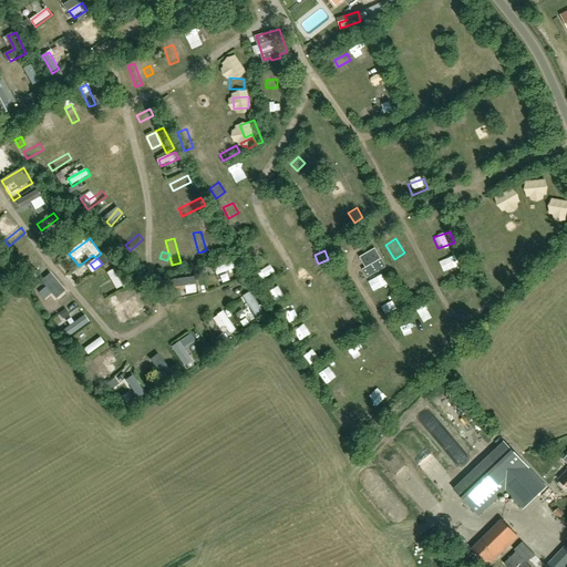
[(385,267),(381,259),(366,268),(362,270),(367,278),(385,267)]
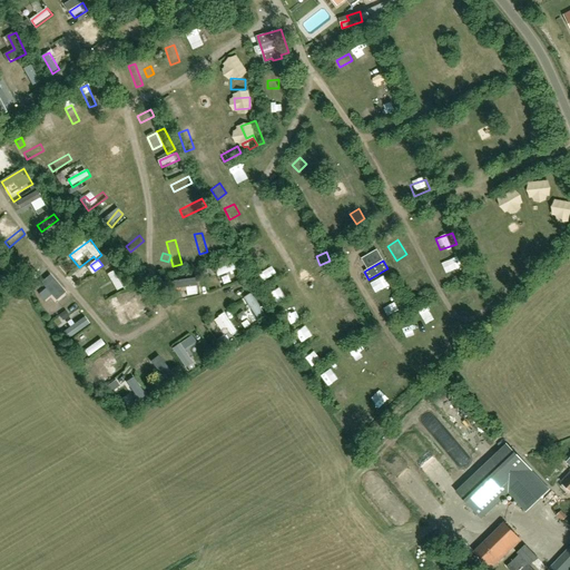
[(235,263),(217,271),(220,279),(238,272),(235,263)]
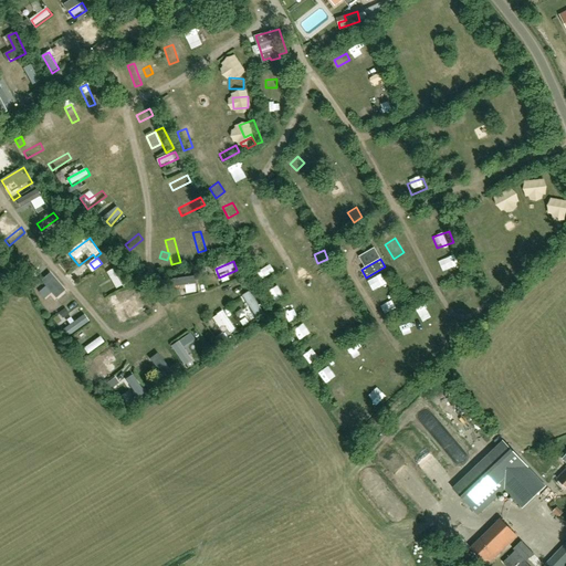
[(107,286),(112,293),(127,283),(123,276),(107,286)]
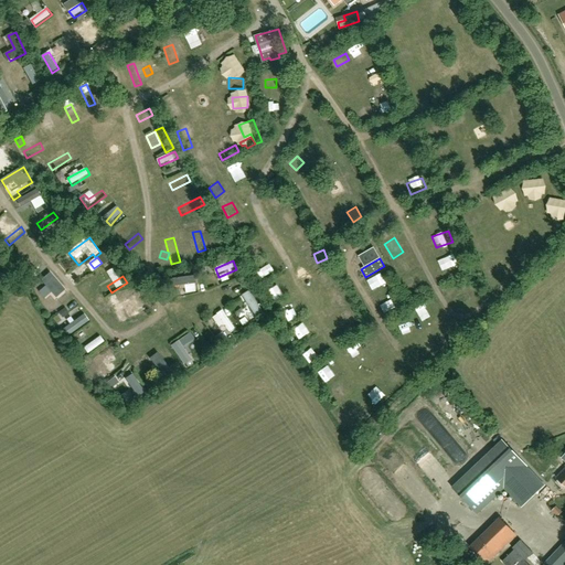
[(176,287),(196,284),(195,276),(174,278),(176,287)]
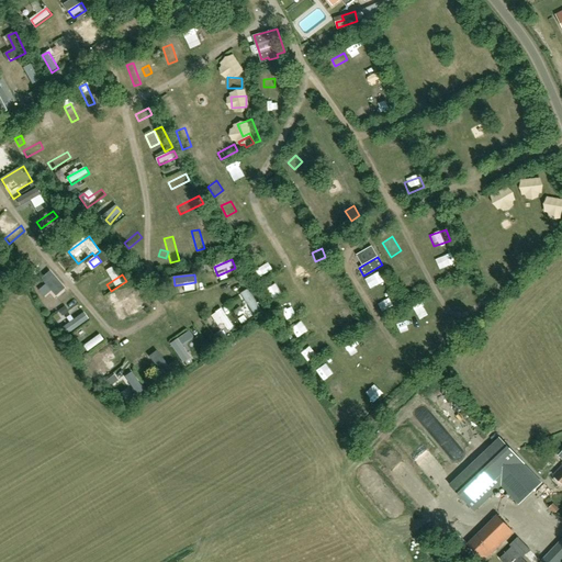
[(267,288),(272,299),(282,294),(277,282),(267,288)]
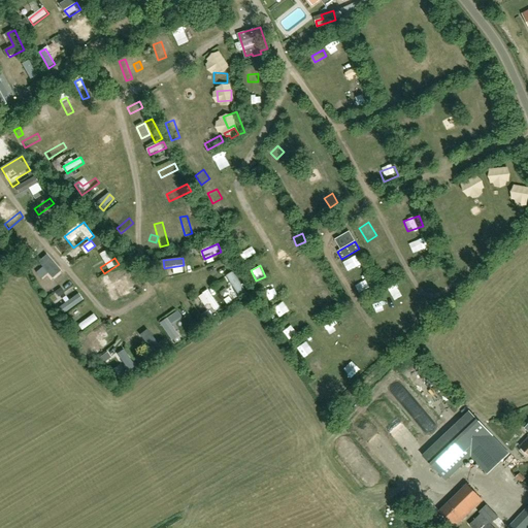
[(170,270),(162,271),(164,279),(171,278),(170,270)]
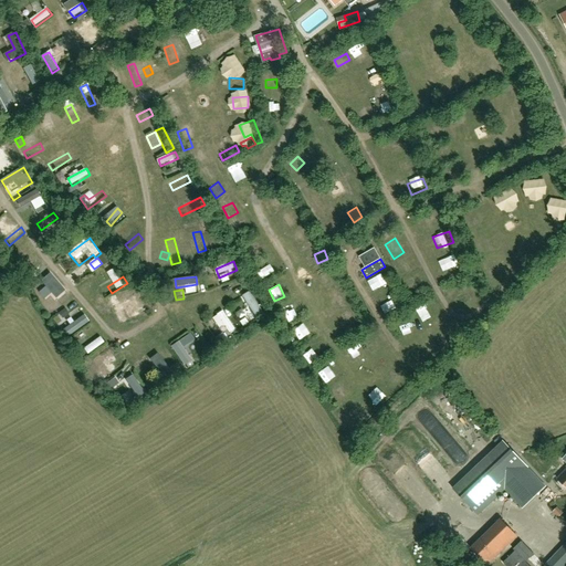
[(118,295),(121,304),(139,300),(137,292),(118,295)]
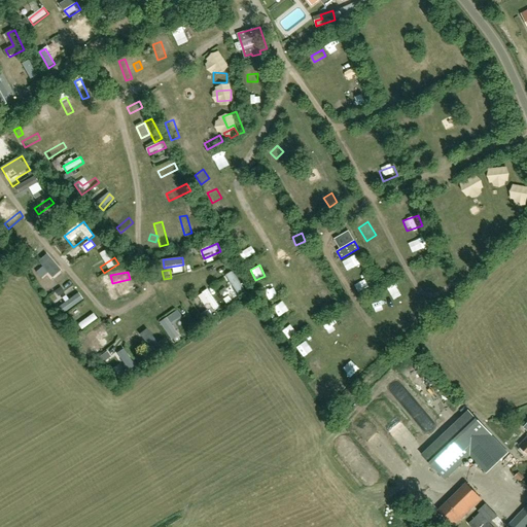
[(226,275),(238,296),(245,292),(235,272),(226,275)]
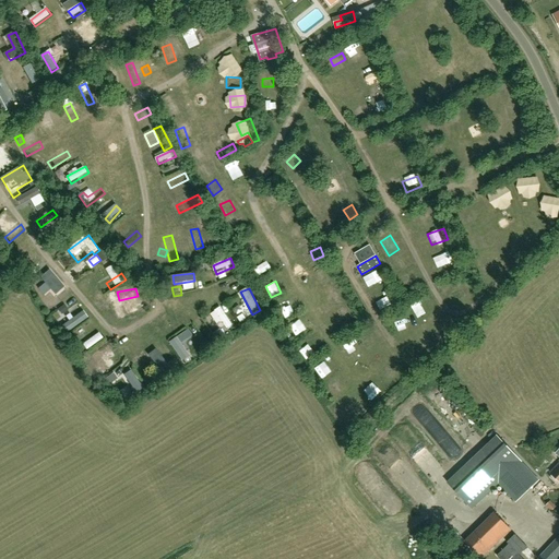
[(57,304),(61,310),(78,298),(73,292),(57,304)]
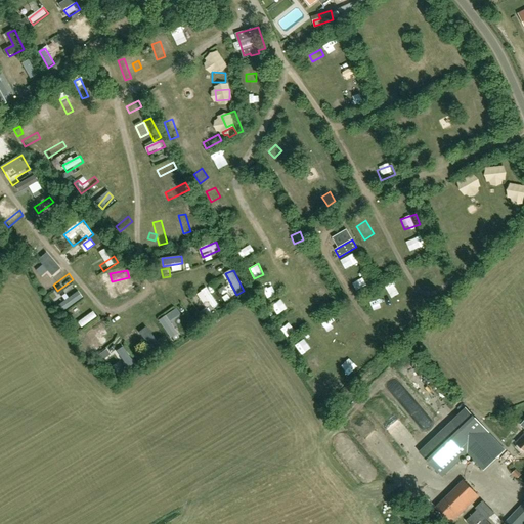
[(226,287),(220,290),(223,296),(229,293),(226,287)]
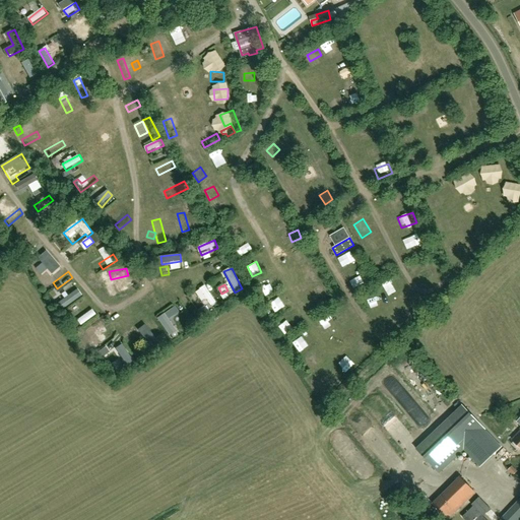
[(196,290),(201,304),(207,302),(209,307),(215,305),(208,285),(196,290)]
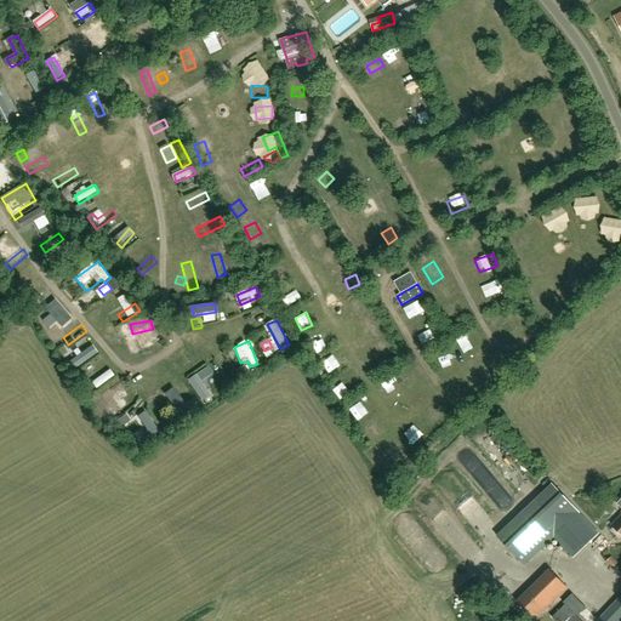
[(210,365),(218,375),(223,371),(229,381),(237,376),(222,357),(210,365)]
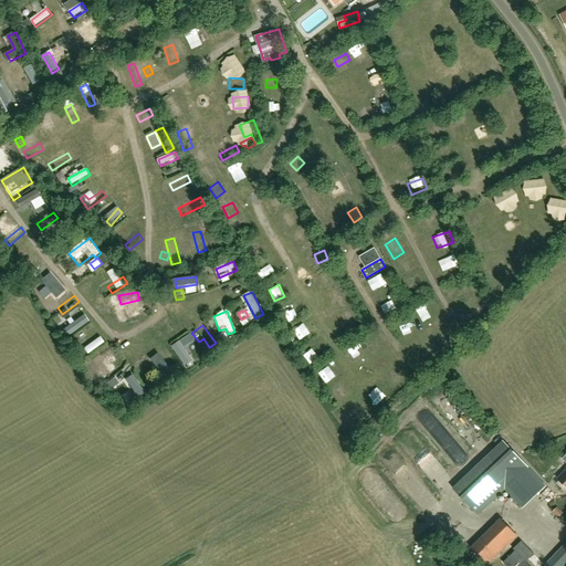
[(224,333),(217,338),(221,345),(229,339),(224,333)]
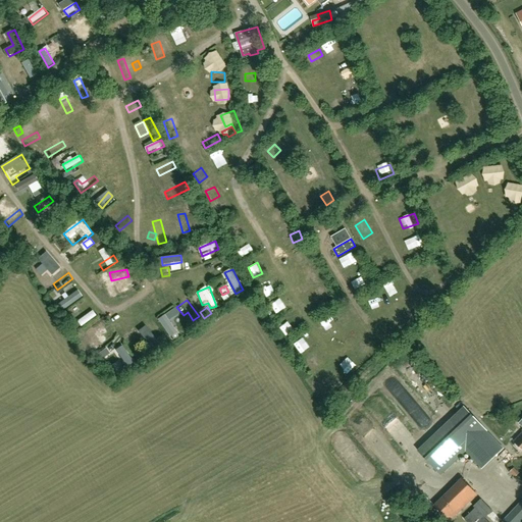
[(98,349),(112,340),(101,323),(88,331),(98,349)]
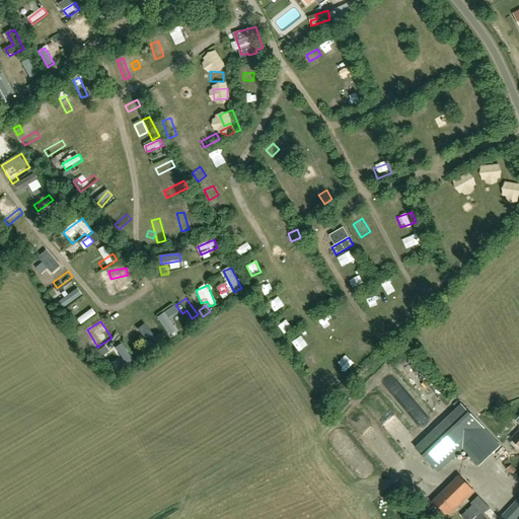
[(153,348),(160,343),(146,323),(139,328),(153,348)]
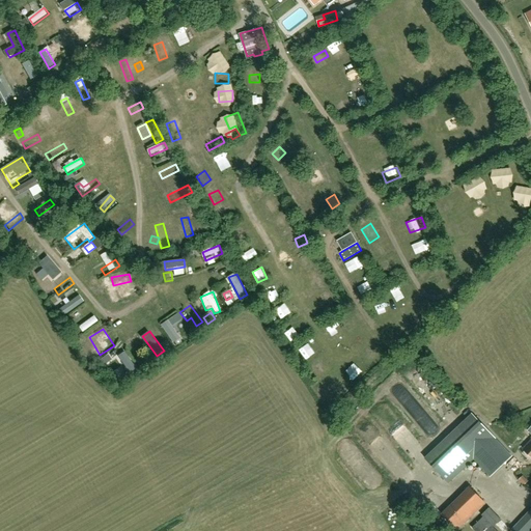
[(176,344),(182,341),(176,334),(171,337),(176,344)]
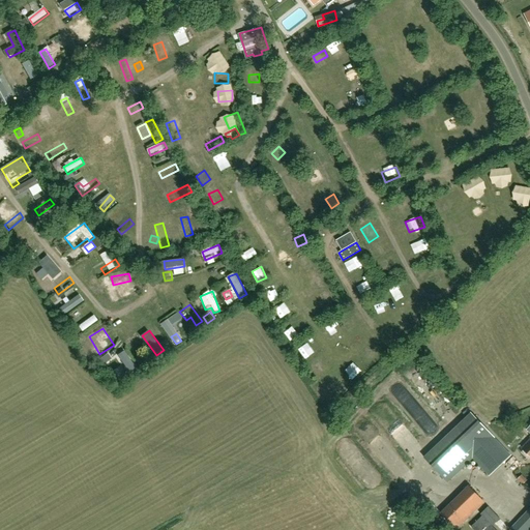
[(127,351),(121,355),(131,373),(138,370),(127,351)]
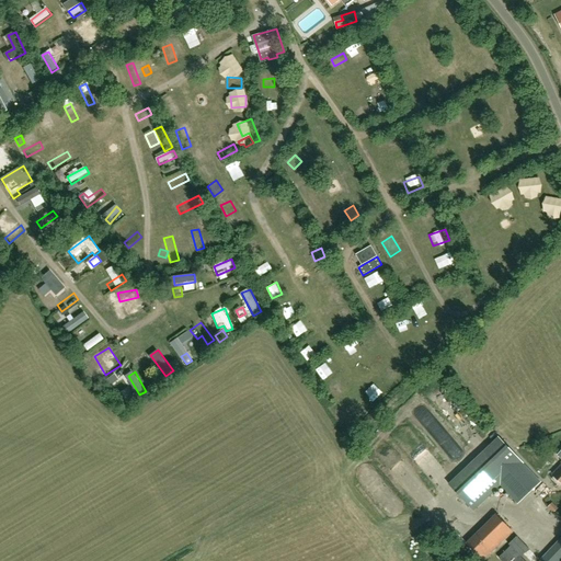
[(518,503),(540,482),(499,438),(449,485),(473,511),(501,485),(518,503)]
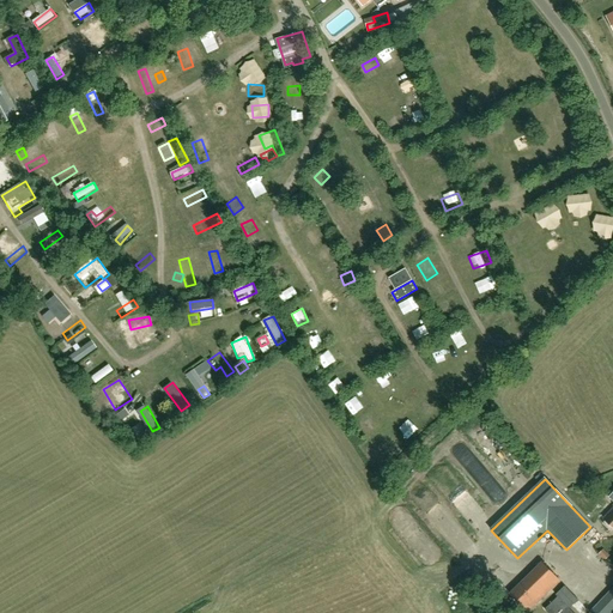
[(465,510),(475,501),(471,497),(461,507),(465,510)]
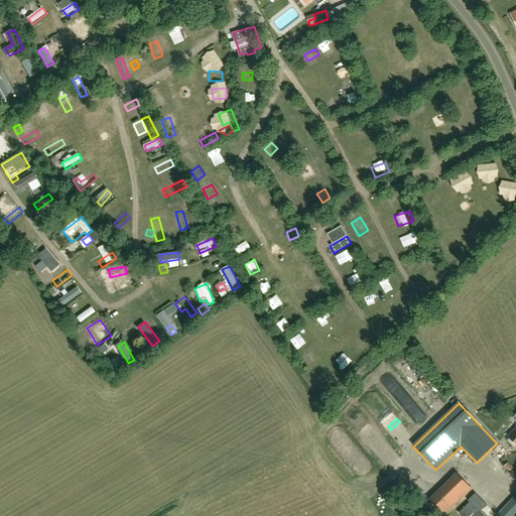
[(344,424),(331,430),(333,435),(338,433),(340,437),(348,433),(344,424)]
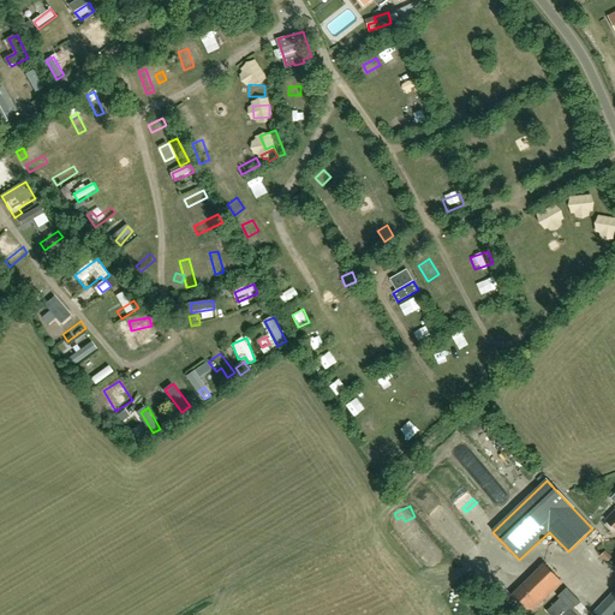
[(530,614),(562,583),(542,562),(509,593),(530,614)]
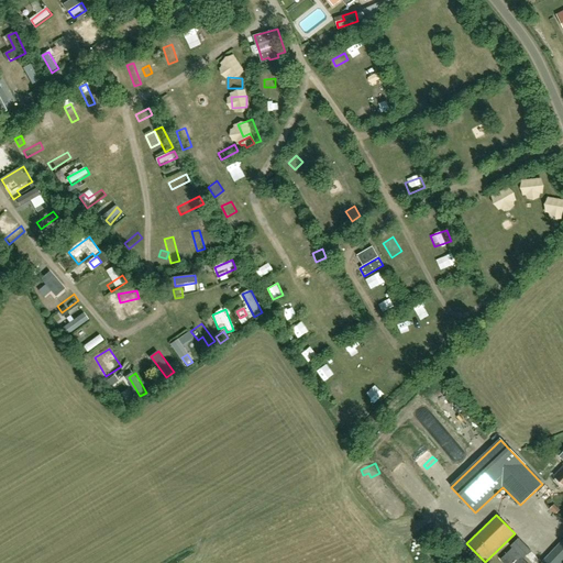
[(460,518),(452,525),(463,536),(471,529),(460,518)]
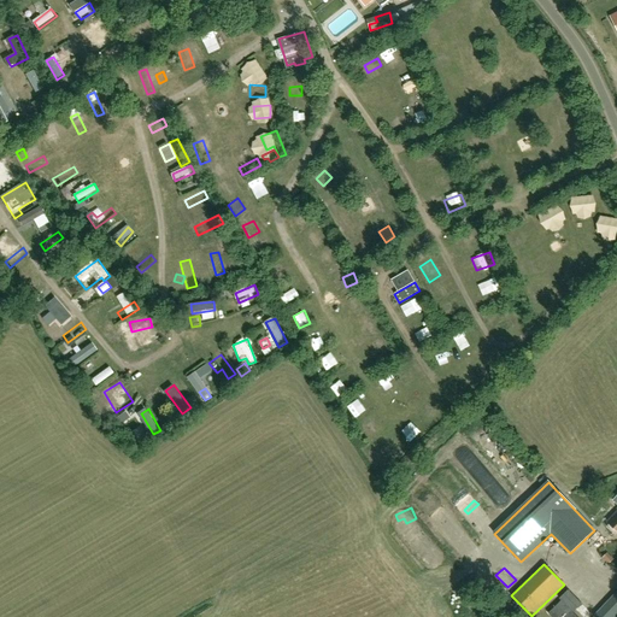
[(616,616),(616,592),(594,616),(616,616)]
